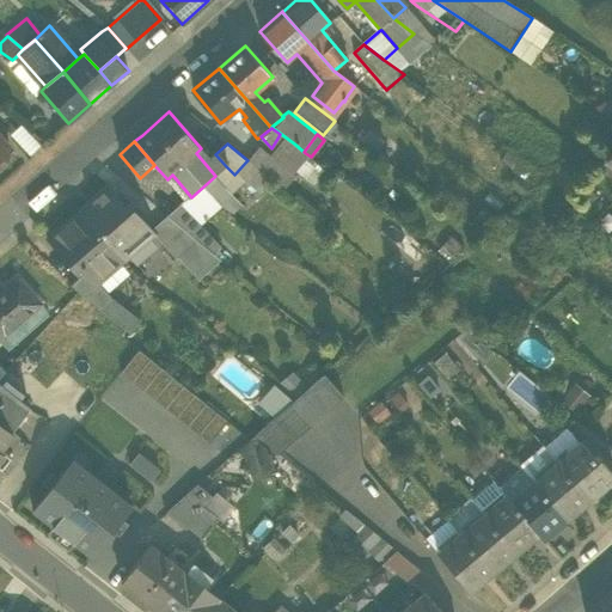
[(208,160),(200,150),(196,153),(215,176),(226,166),(215,154),(208,160)]
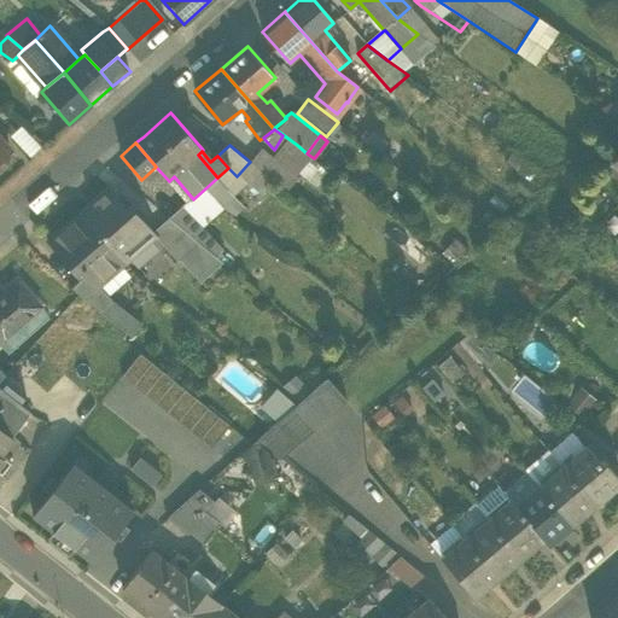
[(248,164),(270,185),(283,173),(260,151),(250,162),(248,164)]
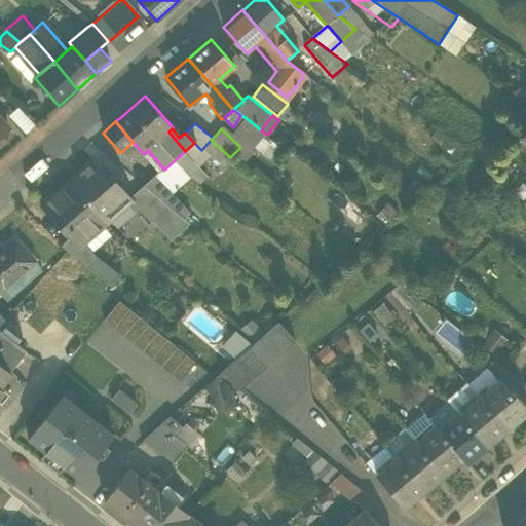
[(230,157),(211,140),(201,150),(221,167),(230,157)]
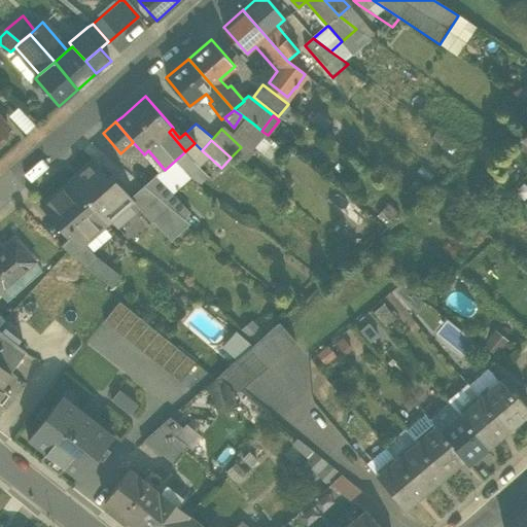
[(200,169),(184,152),(175,161),(189,178),(200,169)]
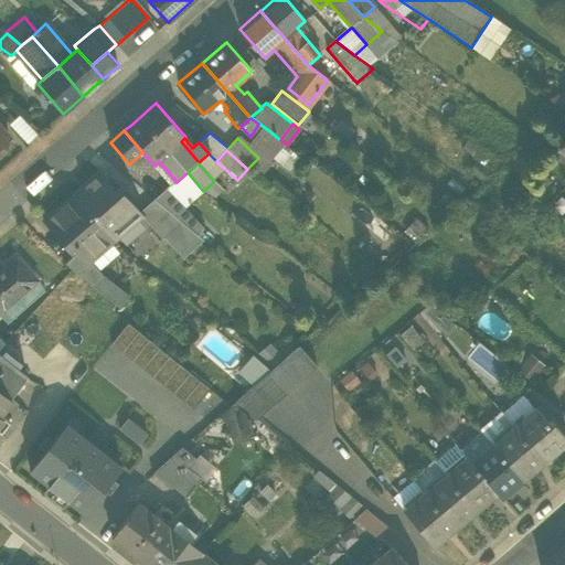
[(74,194),(75,195),(115,242),(141,219),(145,216),(140,212),(118,187),(115,190),(98,170),(82,185),(83,187),(74,194)]
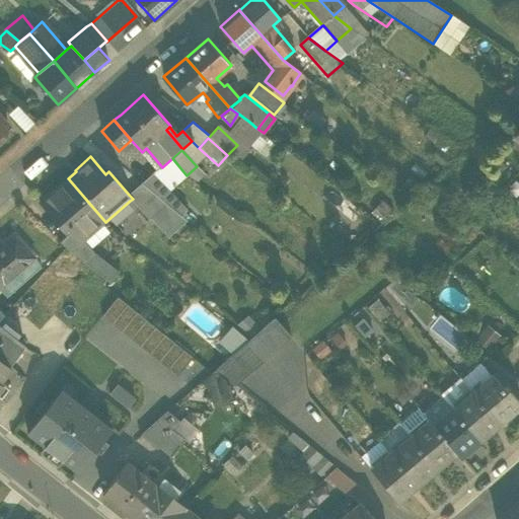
[(67,177),(68,178),(76,171),(75,170),(67,177)]
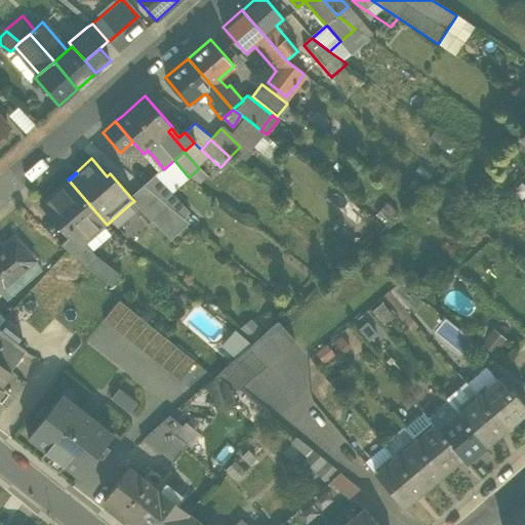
[(131,203),(150,223),(168,206),(176,198),(156,173),(143,186),(130,197),(134,201),(131,203)]
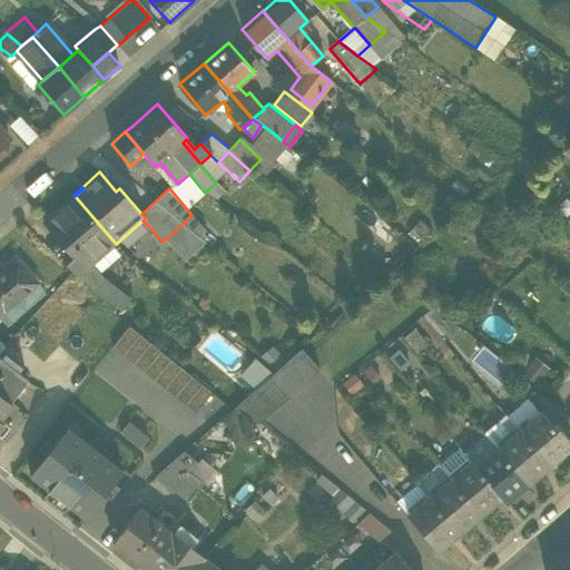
[(92,264),(116,244),(76,197),(46,223),(71,252),(75,248),(78,254),(90,266),(92,264)]
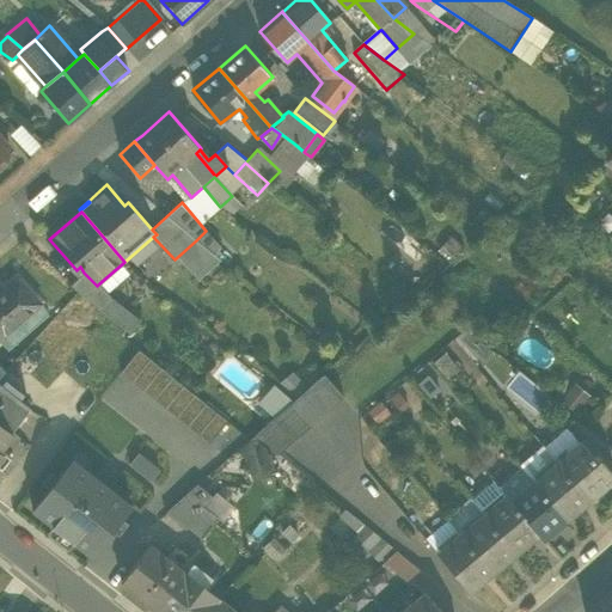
[(78,292),(101,311),(112,299),(99,283),(97,286),(84,273),(71,286),(78,292)]
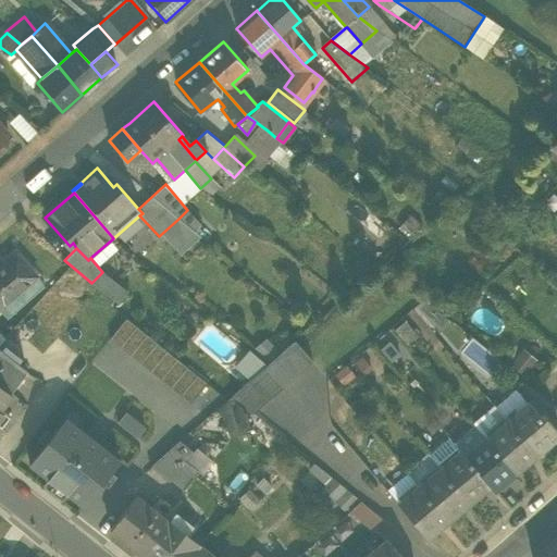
[(0,308),(36,280),(17,258),(0,271),(0,308)]
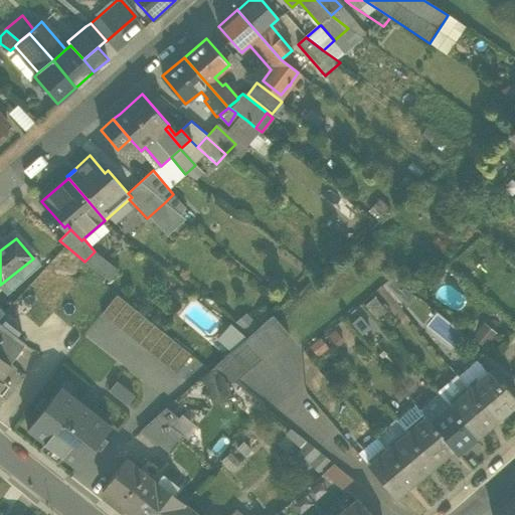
[(84,262),(109,281),(117,270),(95,251),(84,262)]
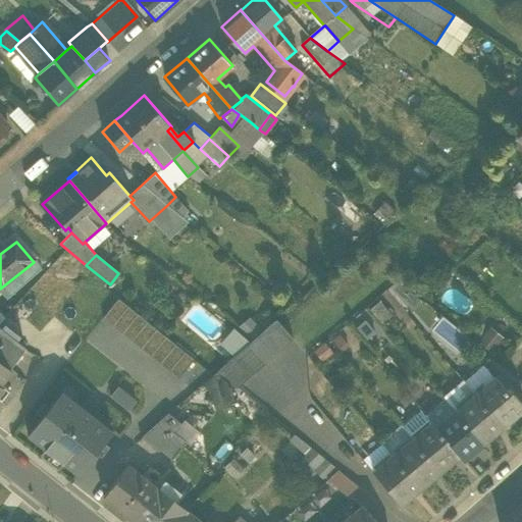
[(34,262),(0,289),(0,292),(5,298),(40,270),(34,262)]
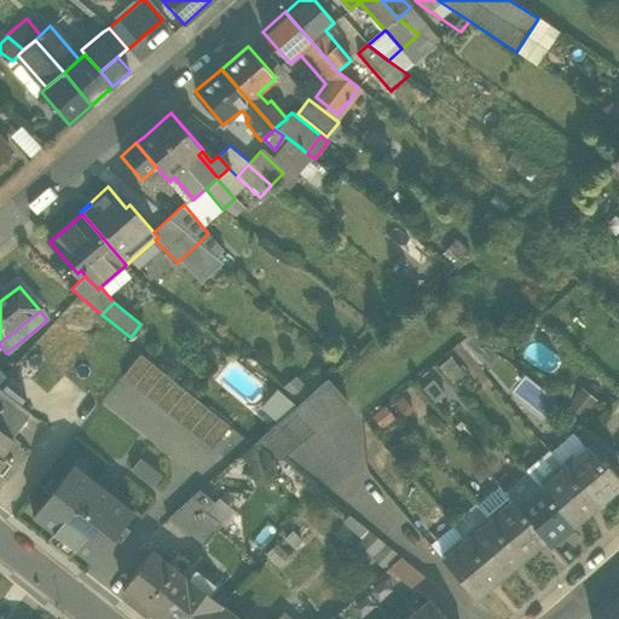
[(133,387),(151,364),(140,354),(122,377),(133,387)]
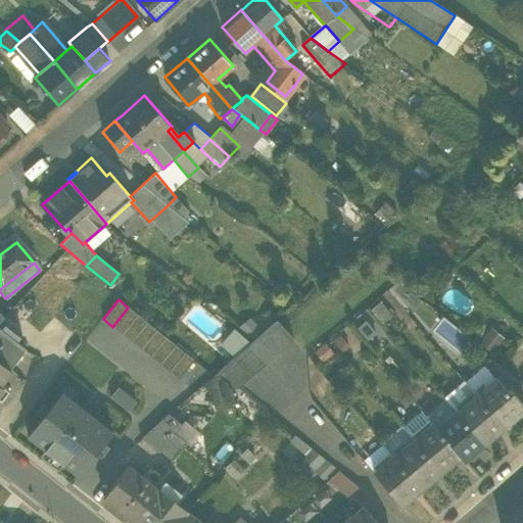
[(422,302),(417,317),(435,324),(441,311),(422,302)]
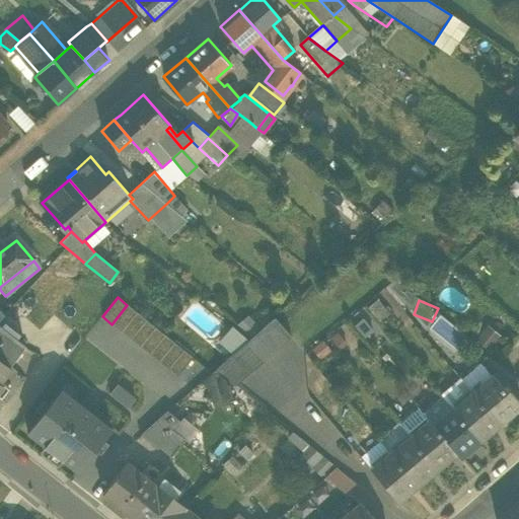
[(121,331),(136,312),(127,305),(112,324),(121,331)]
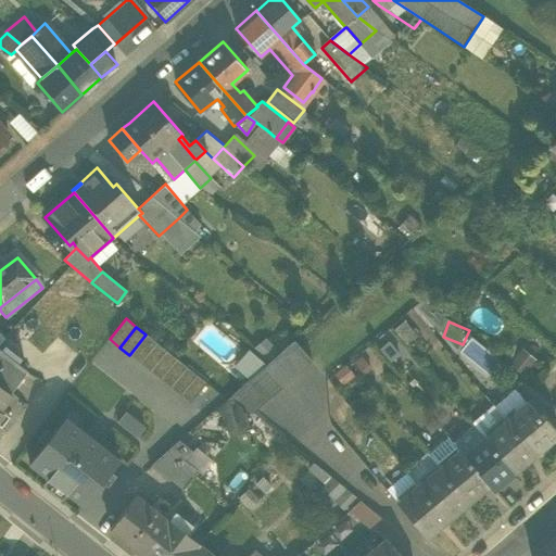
[(140,364),(156,342),(146,335),(129,355),(140,364)]
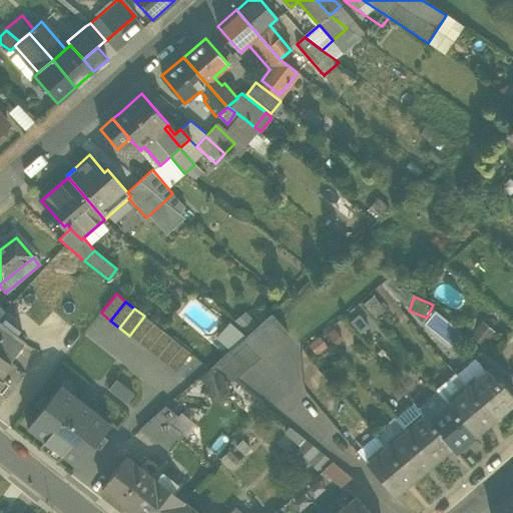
[(272,315),(262,324),(278,341),(288,333),(272,315)]
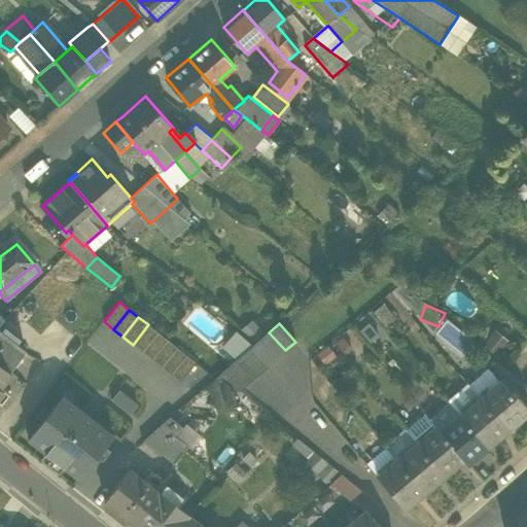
[(142,352),(157,332),(148,324),(133,345),(142,352)]
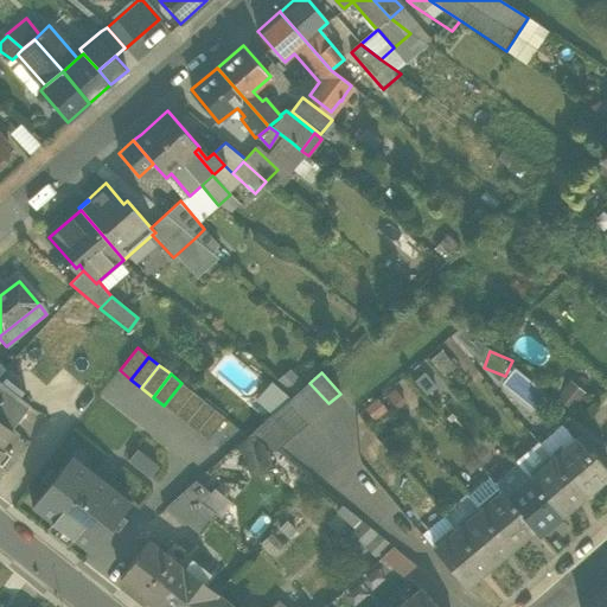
[(174,414),(192,391),(181,383),(164,406),(174,414)]
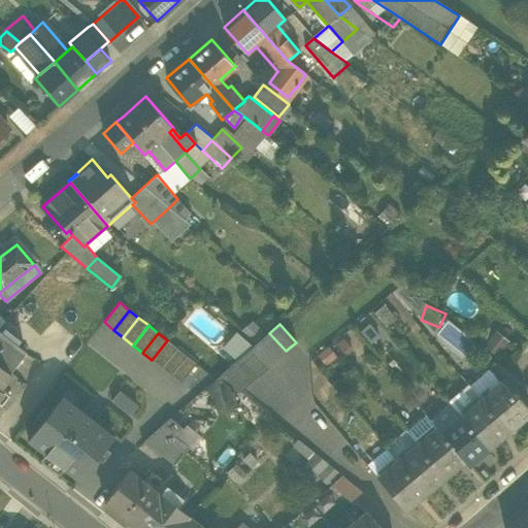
[(276,359),(286,351),(269,333),(260,340),(276,359)]
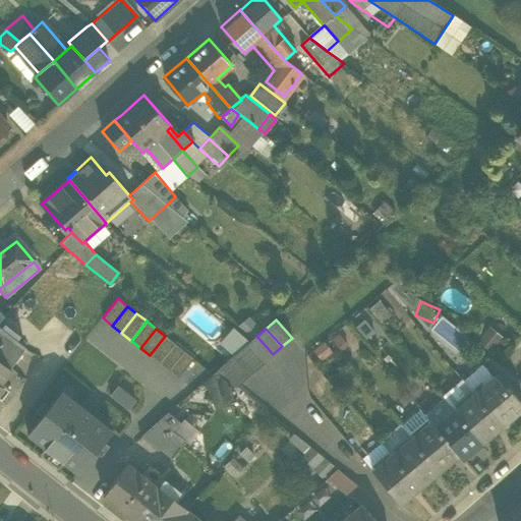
[(6,335),(0,342),(0,361),(9,369),(24,349),(6,335)]
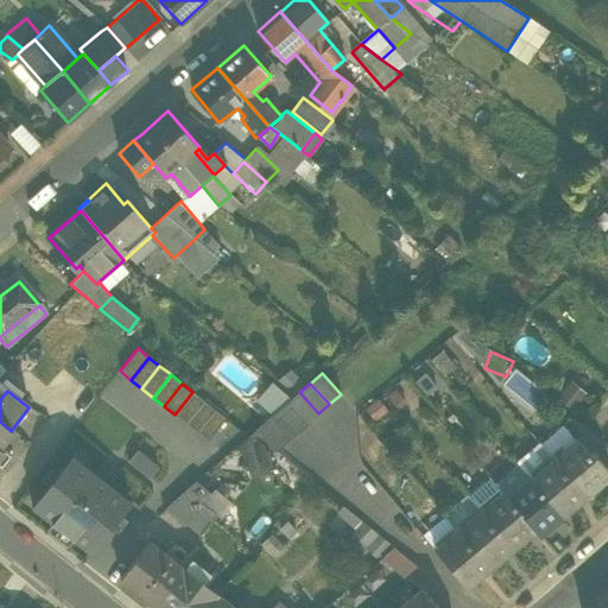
[(185,424),(203,401),(192,392),(175,415),(185,424)]
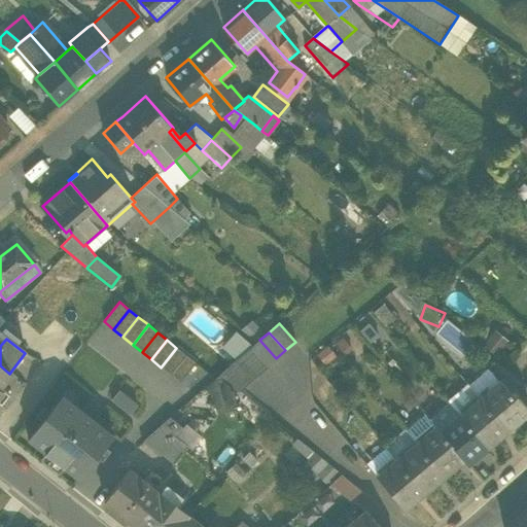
[(267,366),(276,358),(259,340),(250,348),(267,366)]
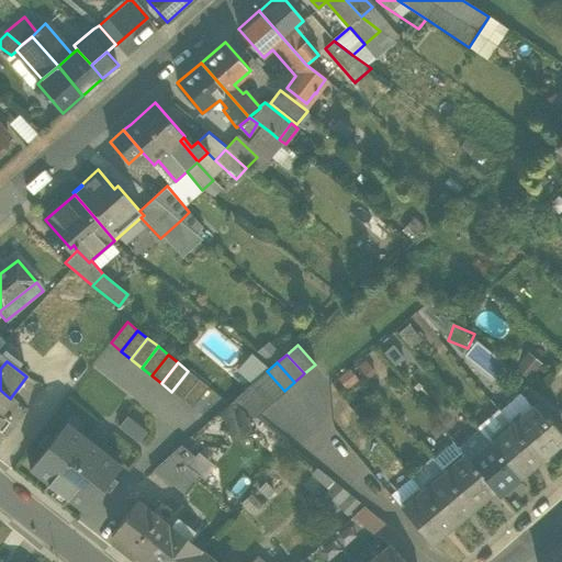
[(182,400),(199,379),(188,371),(171,392),(182,400)]
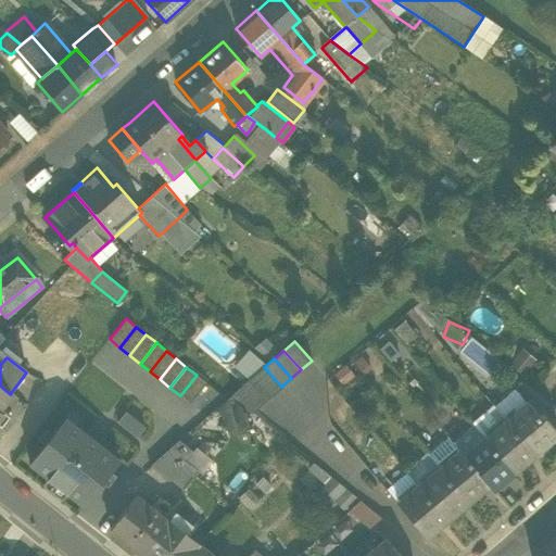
[(272,395),(281,387),(264,367),(254,376),(272,395)]
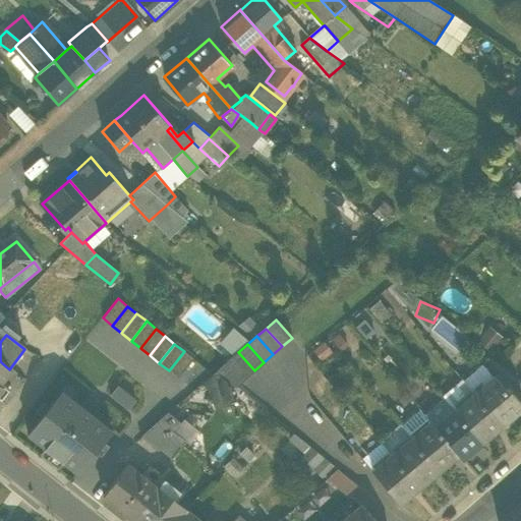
[(184,351),(169,370),(178,378),(193,358),(184,351)]
